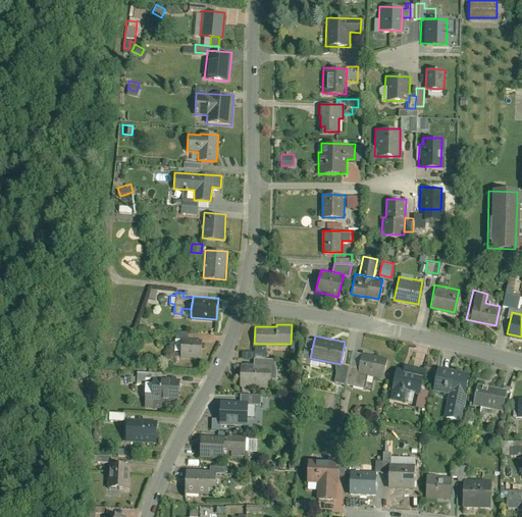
[(202,358),(202,338),(181,337),(180,344),(174,344),(174,350),(180,350),(180,357),(202,358)]
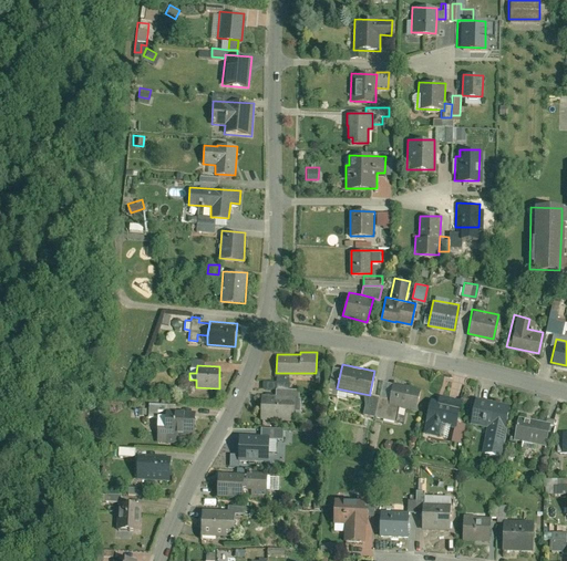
[(337,388),(341,369),(331,366),(327,392),(336,394),(337,388)]
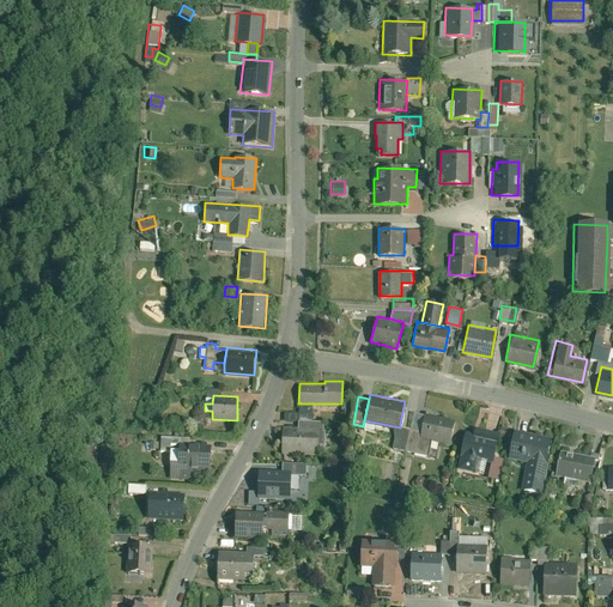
[(297,420),(311,420),(313,404),(299,404),(299,411),(285,410),(285,418),(296,418),(296,420),(297,420)]
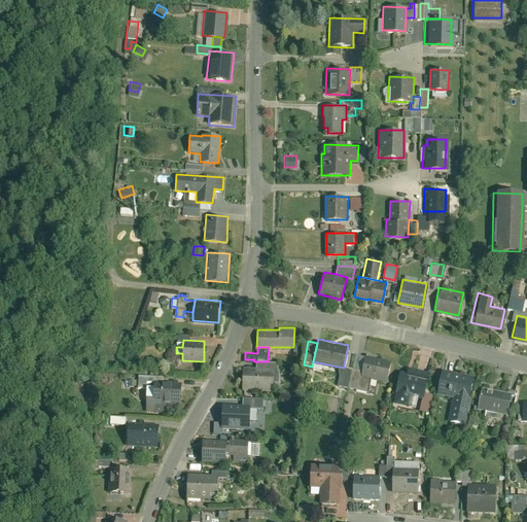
[(362,368),(360,375),(371,377),(387,380),(391,359),(364,354),(362,368)]
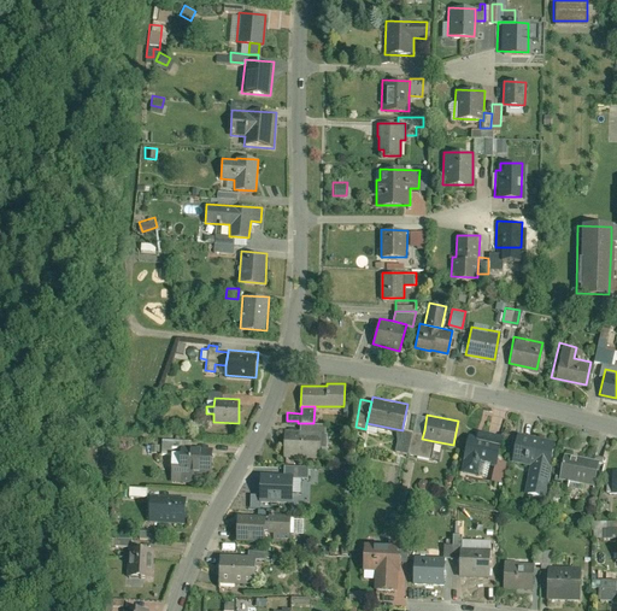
[(285,428),(283,456),(319,457),(319,445),(327,446),(327,432),(319,432),(321,423),(313,423),(299,423),(299,428),(285,428)]
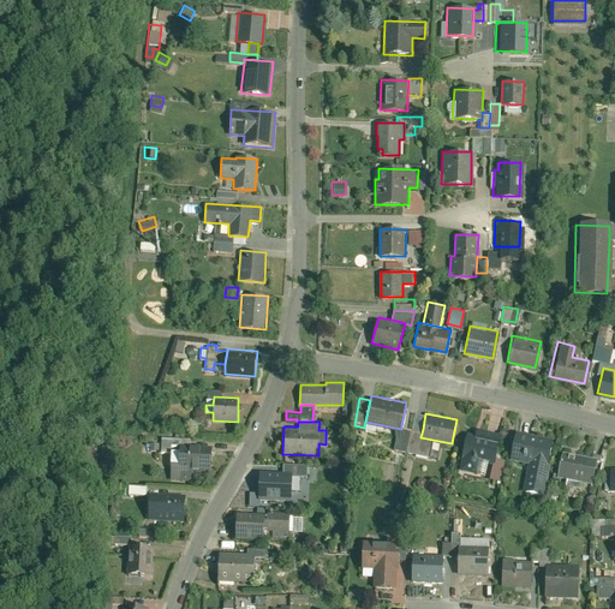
[(410,428),(401,425),(401,429),(395,428),(392,446),(406,449),(410,428)]
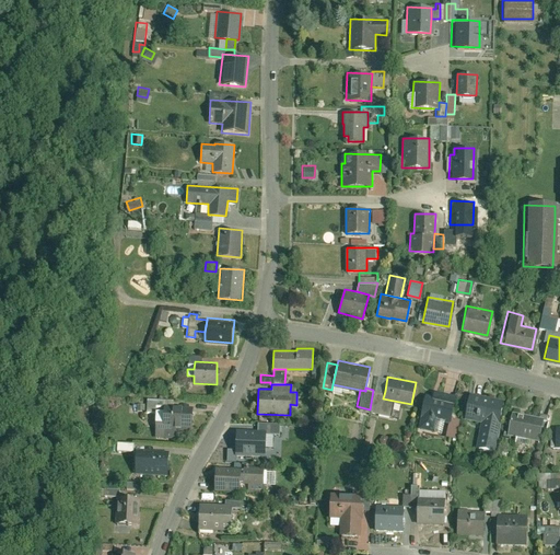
[(445,418),(452,392),(433,388),(432,391),(426,390),(417,426),(430,429),(433,415),(445,418)]
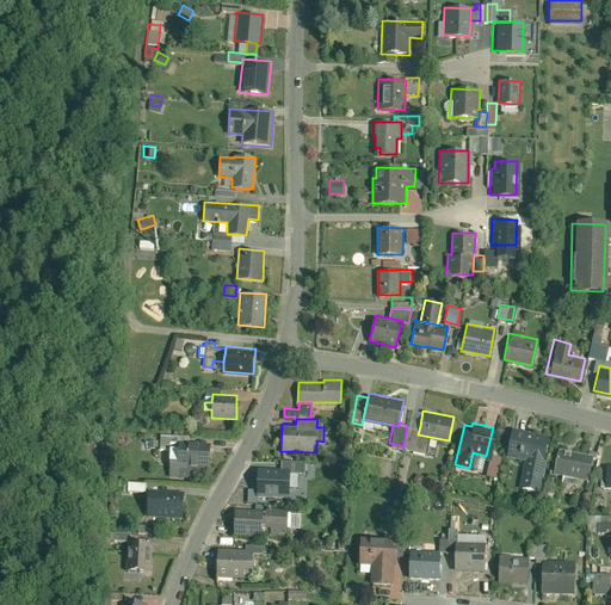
[(420,426),(407,425),(403,446),(426,450),(430,437),(418,434),(420,426)]
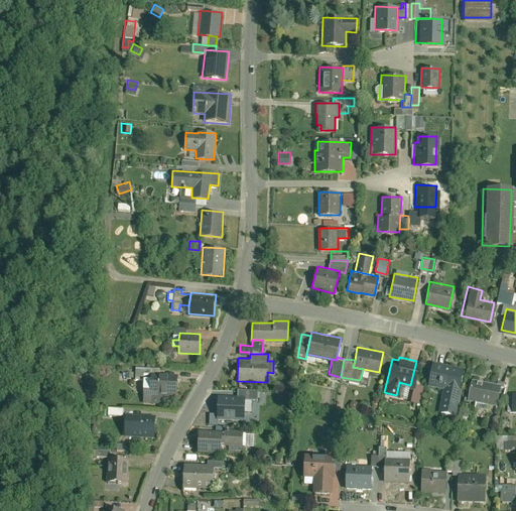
[(461,367),(430,361),(425,384),(440,387),(435,410),(453,414),(458,388),(456,388),(461,367)]
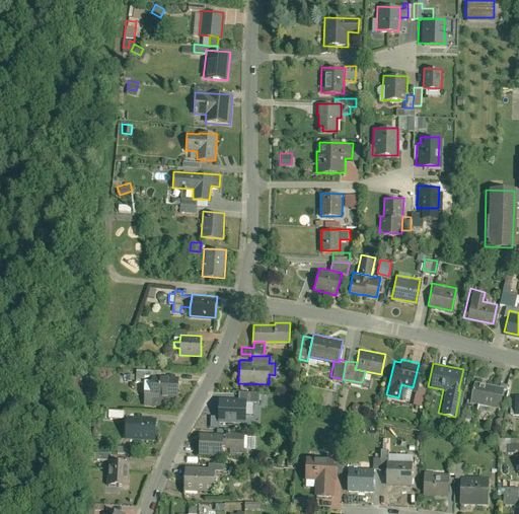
[(134,378),(151,379),(151,374),(151,369),(135,368),(134,378)]
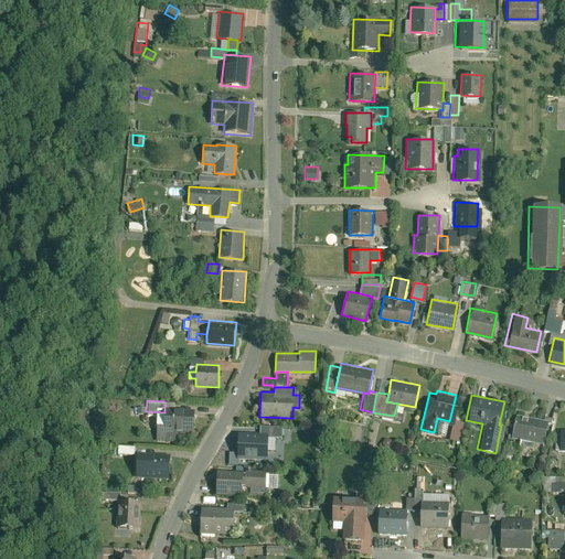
[(191,436),(192,408),(184,408),(184,410),(174,410),(174,407),(164,407),(164,412),(162,434),(191,436)]
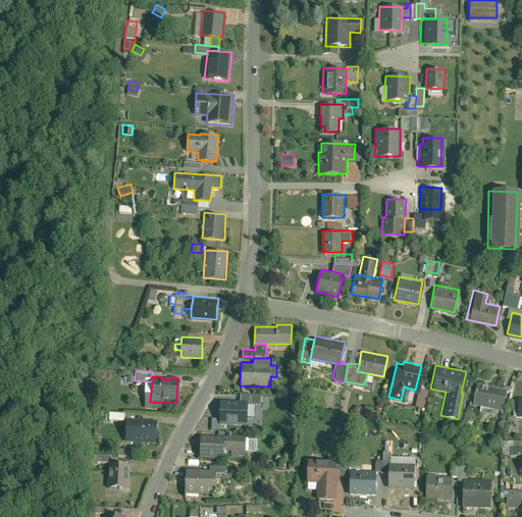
[(504,389),(475,382),(470,403),(500,409),(504,389)]
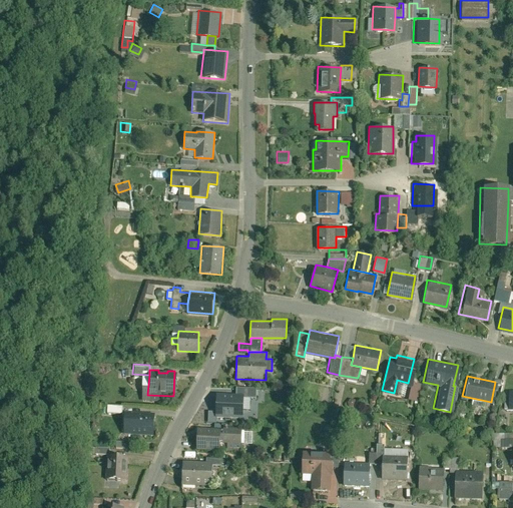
[(235,386),(235,392),(243,392),(243,394),(255,395),(255,387),(235,386)]
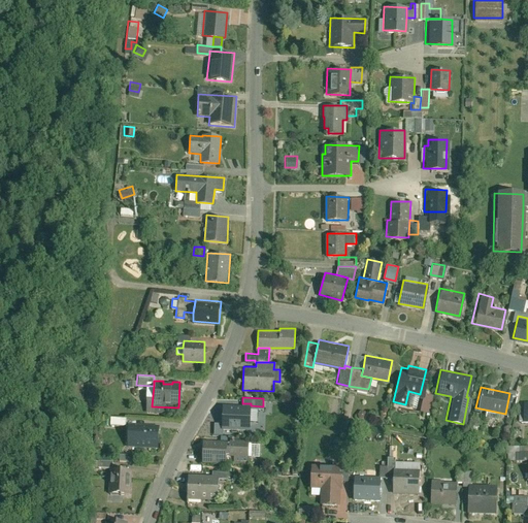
[(224,424),(250,425),(251,405),(251,403),(242,403),(225,402),(224,424)]
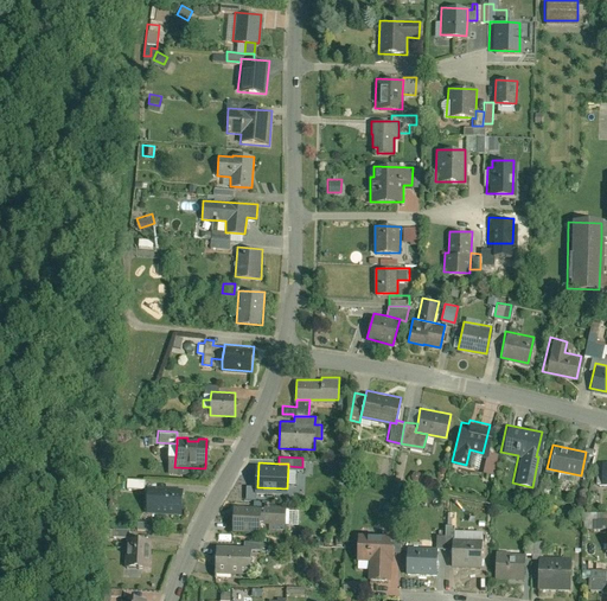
[(181,513),(183,487),(147,486),(146,512),(181,513)]
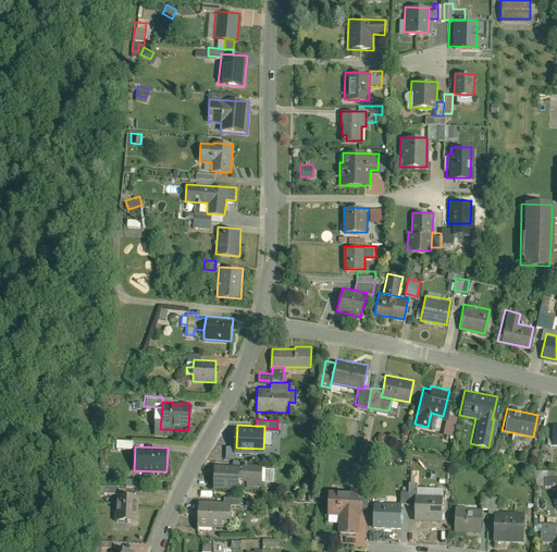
[(262,467),(214,464),(212,490),(239,492),(239,482),(261,483),(262,467)]
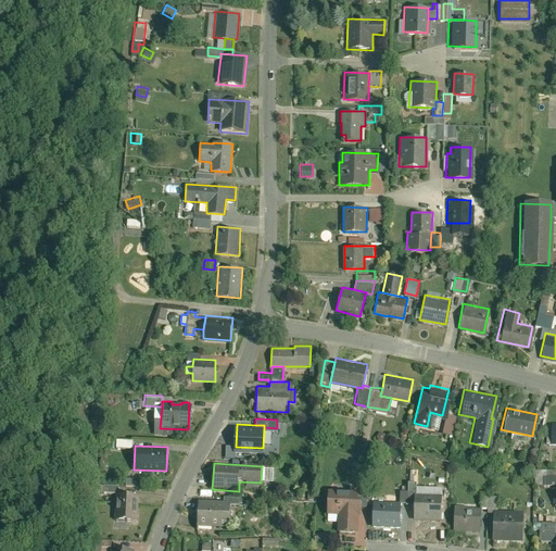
[(550,485),(555,485),(554,475),(539,475),(540,485),(550,485)]
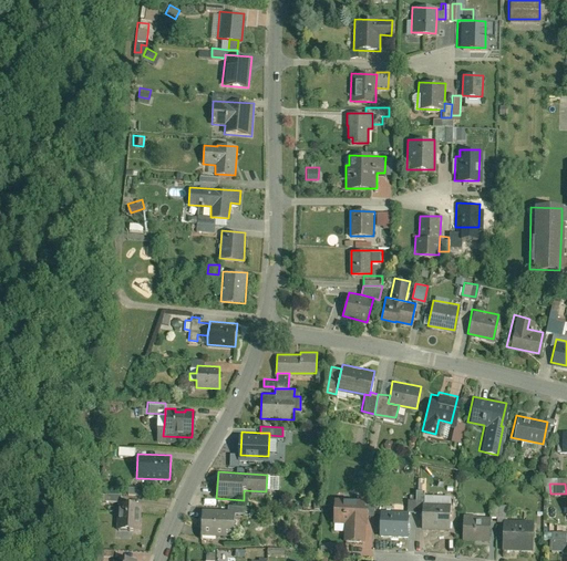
[(117,501),(121,501),(121,494),(105,492),(105,500),(117,501)]
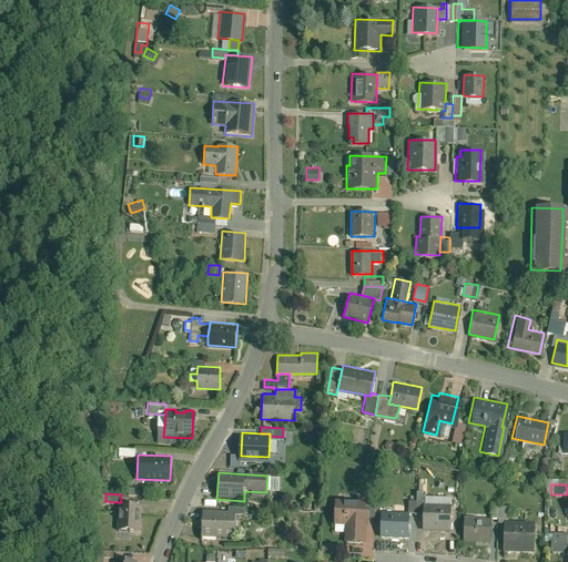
[(424,503),(423,530),(447,531),(448,498),(424,497),(424,503)]
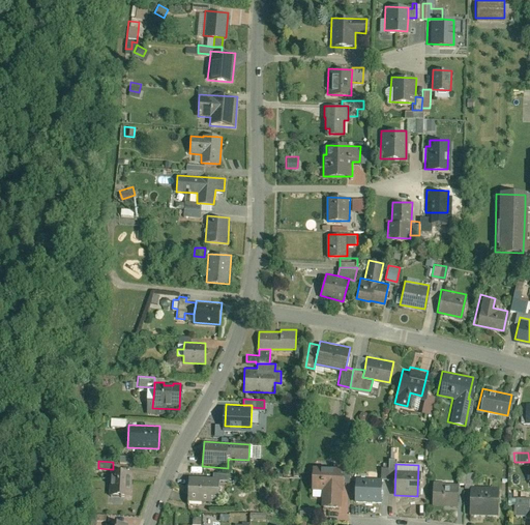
[(321,506),(341,507),(342,492),(344,492),(345,477),(342,476),(343,469),(334,469),(334,471),(321,470),(322,468),(313,468),(312,491),(322,491),(321,506)]
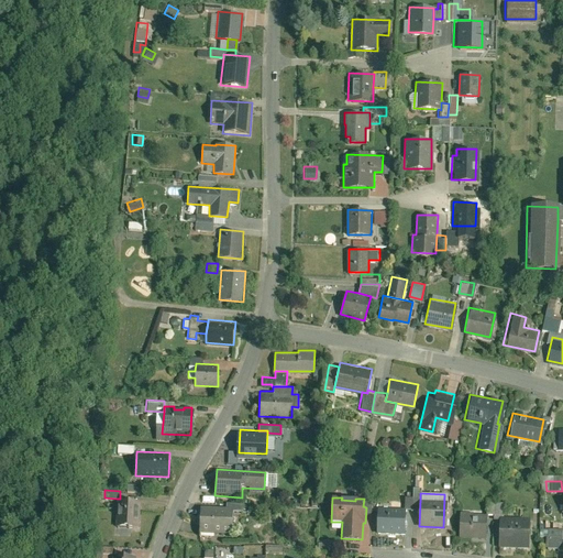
[(139,526),(141,500),(120,499),(117,499),(114,525),(139,526)]
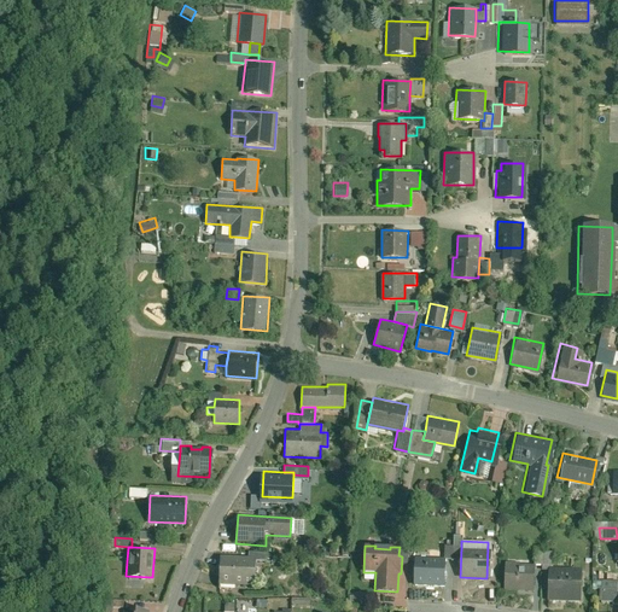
[(538,570),(546,571),(546,567),(549,567),(549,552),(540,552),(538,565),(538,570)]
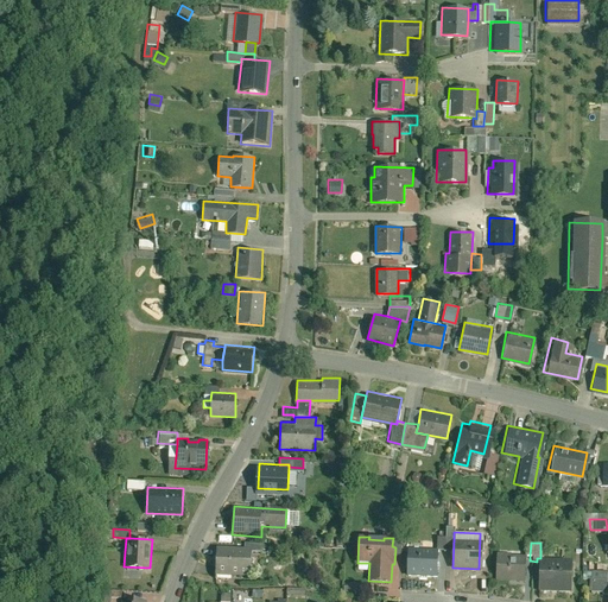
[(252,546),(216,545),(215,575),(251,575),(252,546)]
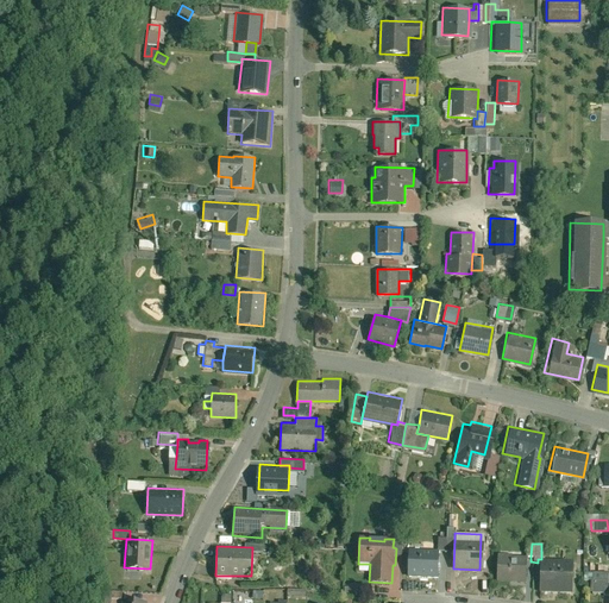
[(438,579),(439,551),(409,550),(408,578),(438,579)]
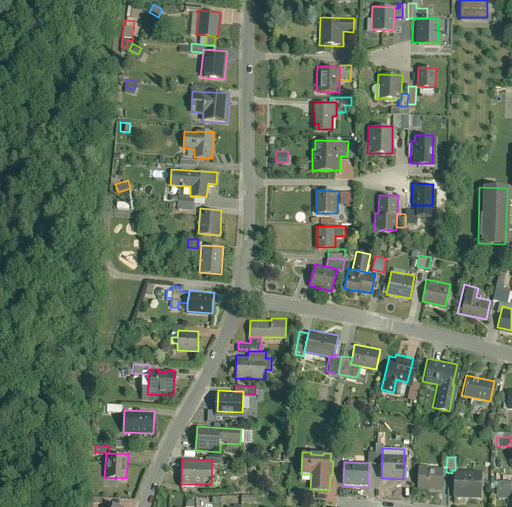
[(439,489),(440,468),(439,468),(428,468),(428,465),(416,465),(415,488),(439,489)]
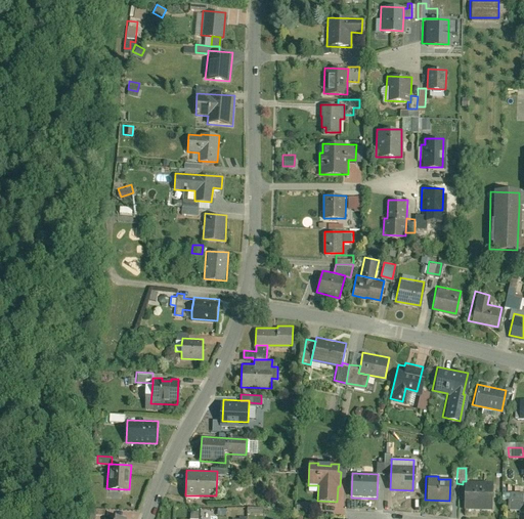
[(462,509),(489,510),(490,482),(466,481),(463,481),(463,484),(462,509)]
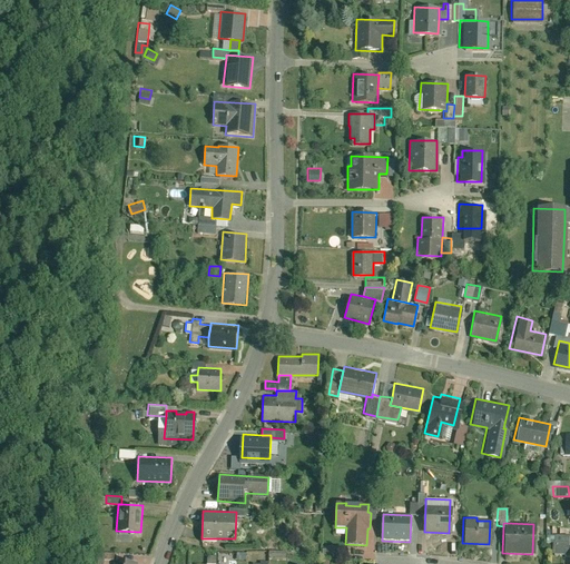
[(569,555),(569,548),(566,548),(566,535),(552,534),(551,554),(569,555)]
